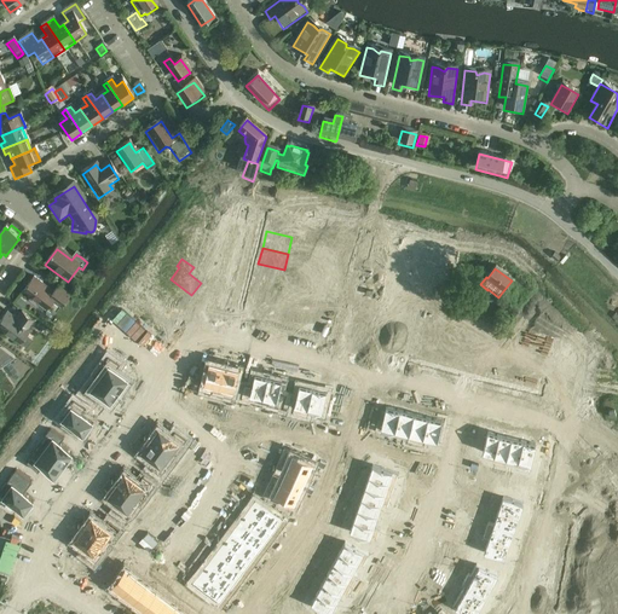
[(255,276),(252,288),(273,293),(277,282),(255,276)]
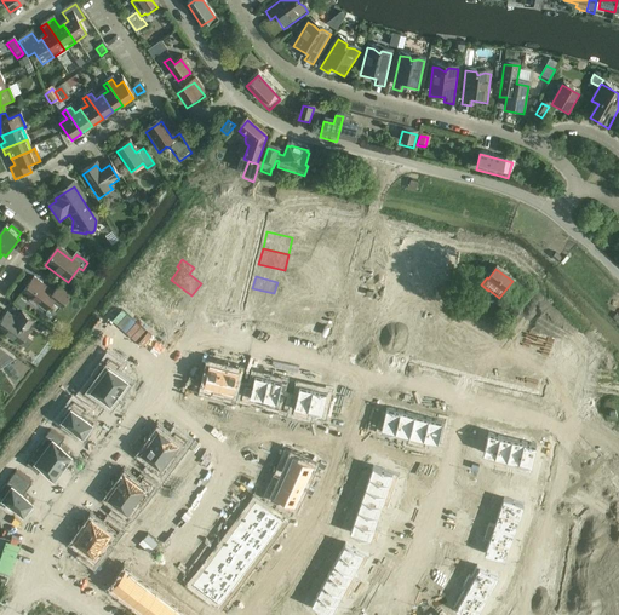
[(457,294),(466,281),(459,276),(450,289),(457,294)]
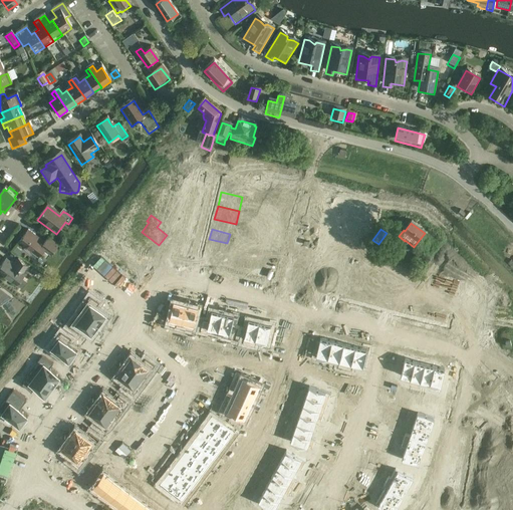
[(18,245),(25,250),(24,251),(30,256),(31,254),(38,260),(44,253),(50,259),(58,248),(47,239),(43,245),(27,233),(18,245)]
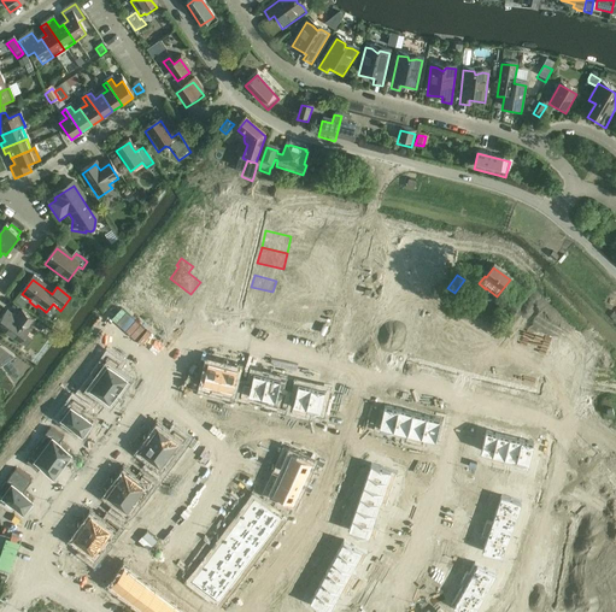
[(251,287),(248,298),(270,304),(273,292),(251,287)]
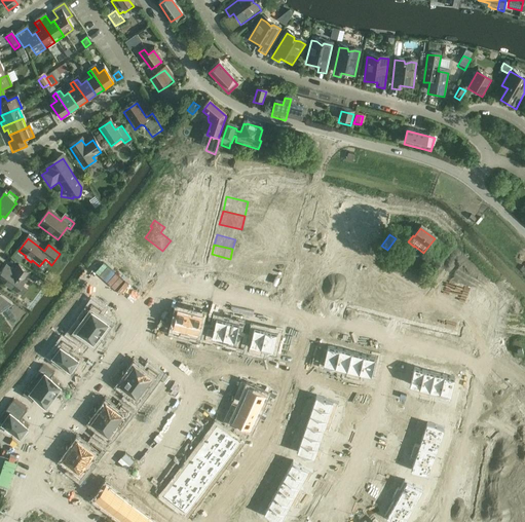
[(273,249),(271,259),(290,263),(292,253),(273,249)]
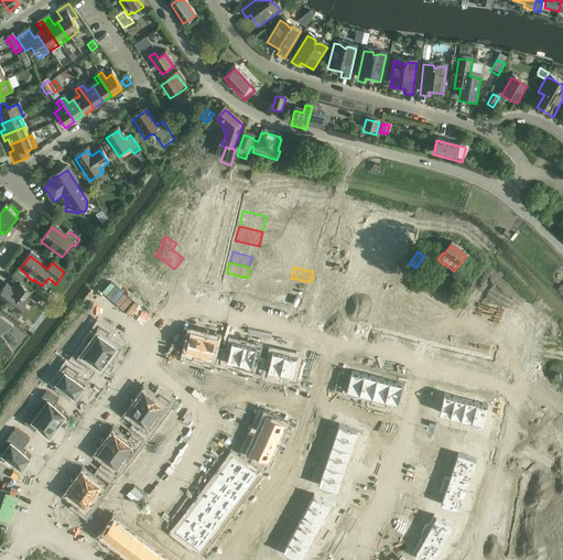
[(227,272),(225,283),(244,288),(247,278),(227,272)]
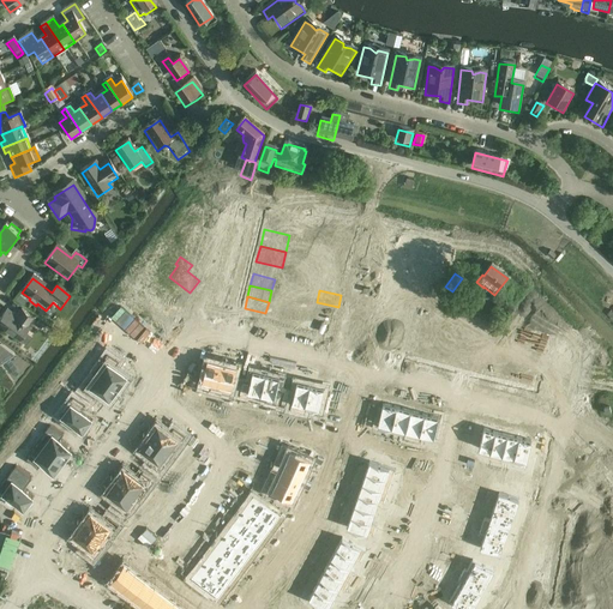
[(19,299),(14,303),(22,309),(26,303),(19,299)]
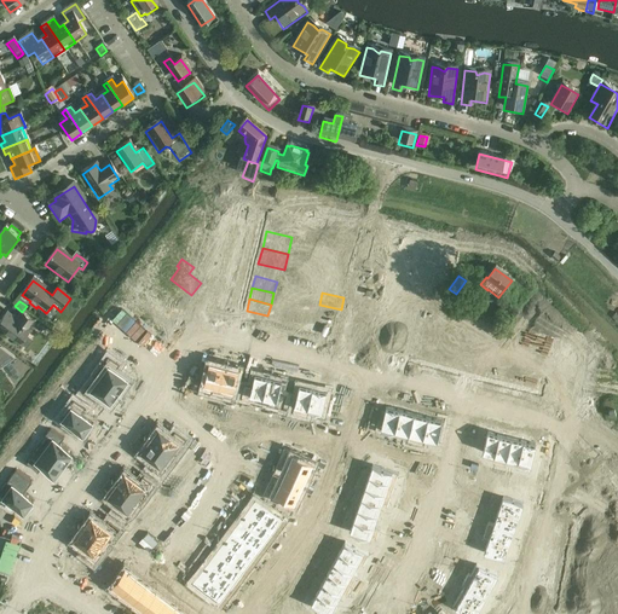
[(319,305),(316,316),(338,322),(341,310),(319,305)]
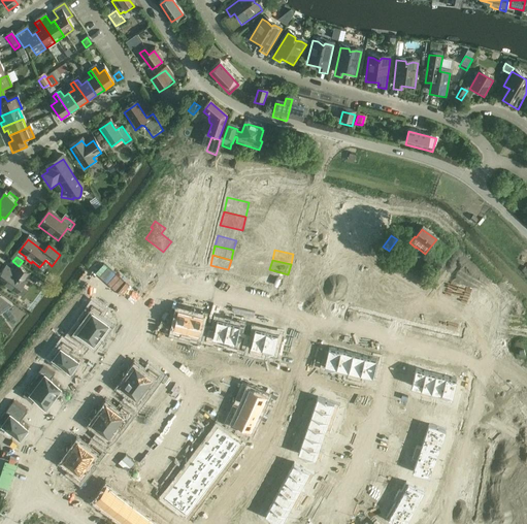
[(210,265),(207,275),(226,280),(228,269),(210,265)]
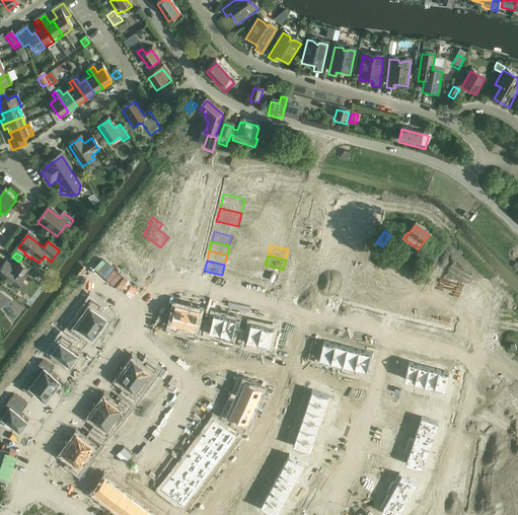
[(0,279),(15,291),(24,279),(23,278),(28,272),(17,265),(13,270),(5,264),(0,271),(0,279)]
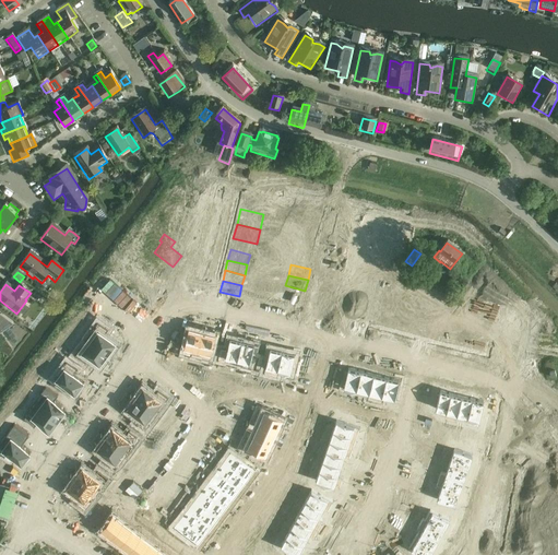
[(285,285),(283,296),(303,300),(305,291),(285,285)]
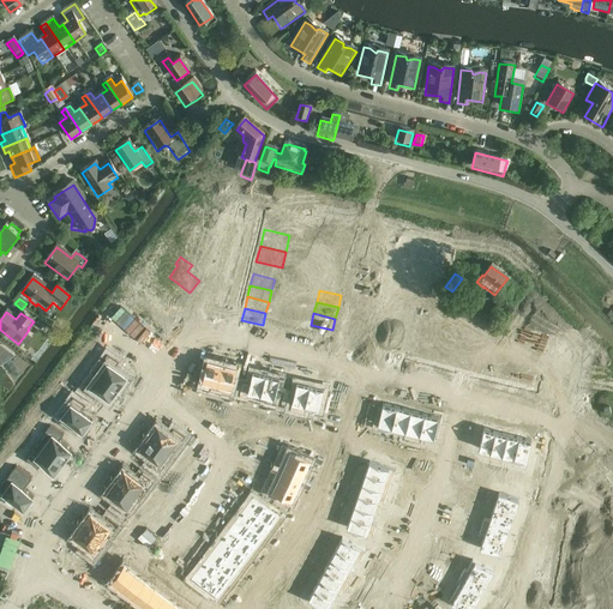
[(420,315),(418,327),(438,332),(442,320),(420,315)]
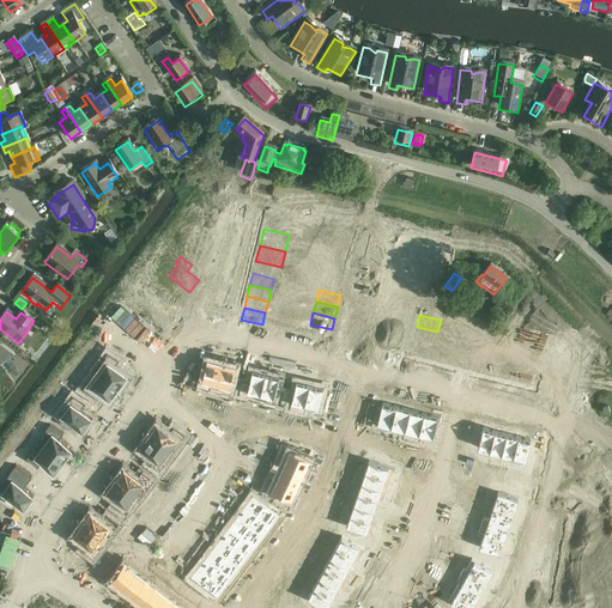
[(310,324),(308,335),(328,341),(332,329),(310,324)]
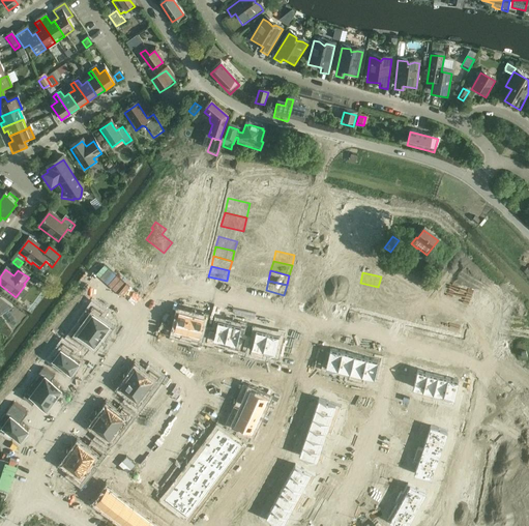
[(360,283),(357,292),(376,297),(378,287),(360,283)]
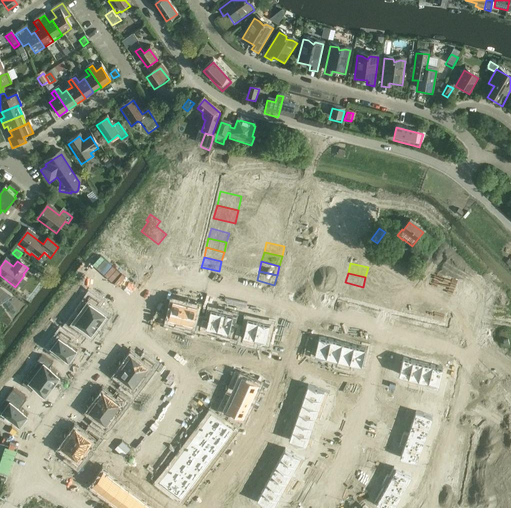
[(345,282),(343,292),(361,296),(363,287),(345,282)]
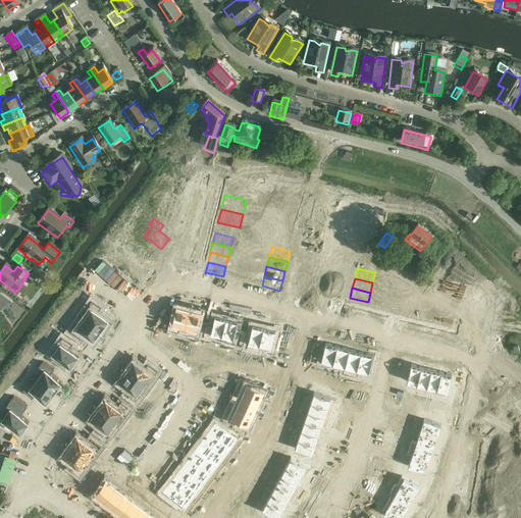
[(0,312),(12,305),(0,296),(0,312)]
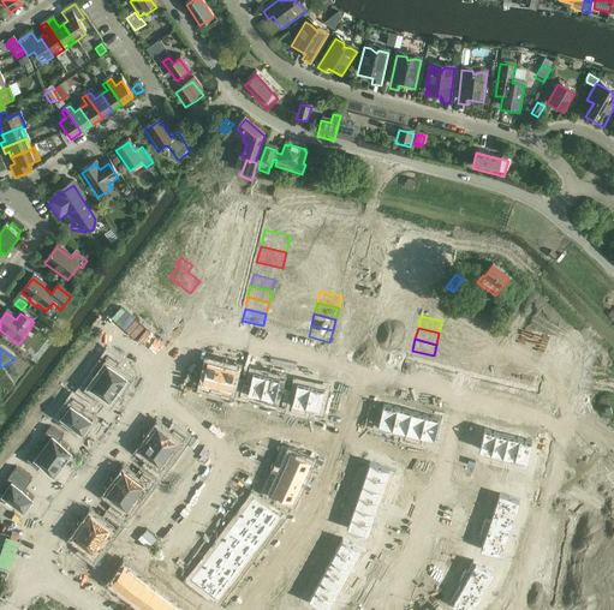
[(466,350),(462,371),(474,375),(478,353),(466,350)]
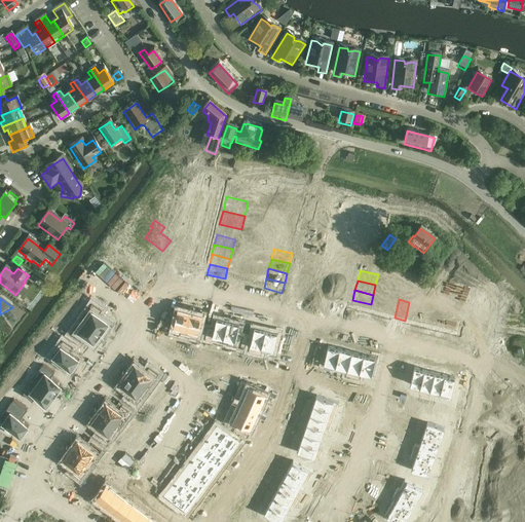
[(352,300),(349,309),(368,314),(371,304),(352,300)]
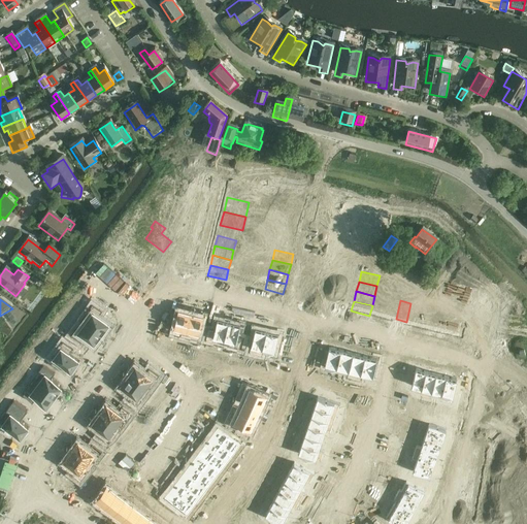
[(410,303),(406,322),(417,324),(421,305),(410,303)]
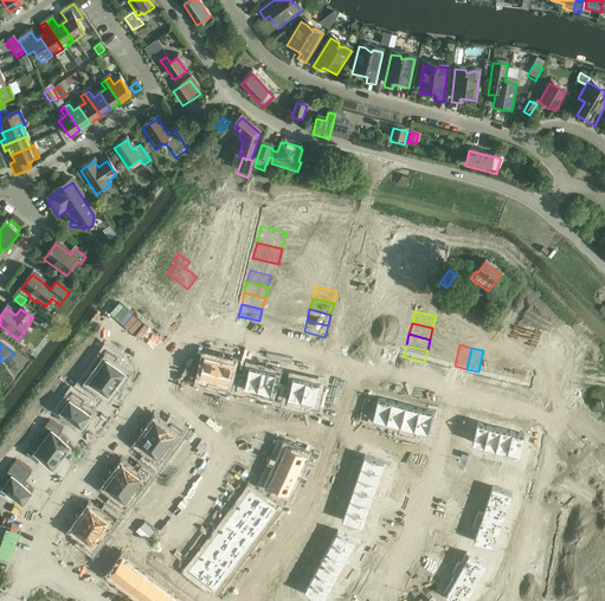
[(483,350),(478,372),(490,375),(496,354),(483,350)]
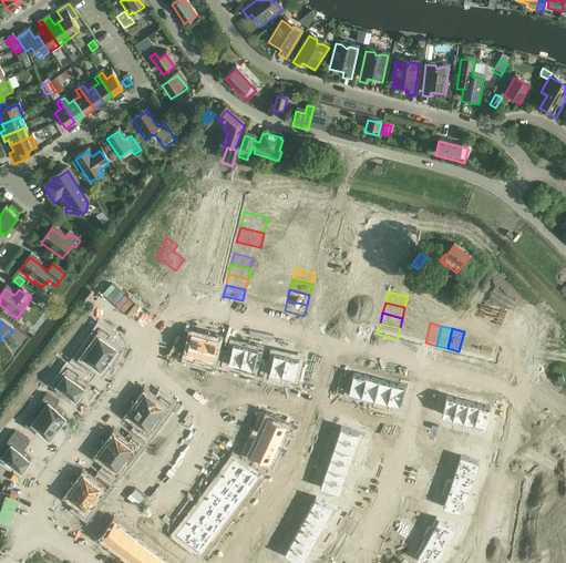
[(98,339),(90,350),(107,364),(116,352),(105,344),(110,338),(99,330),(94,336),(98,339)]
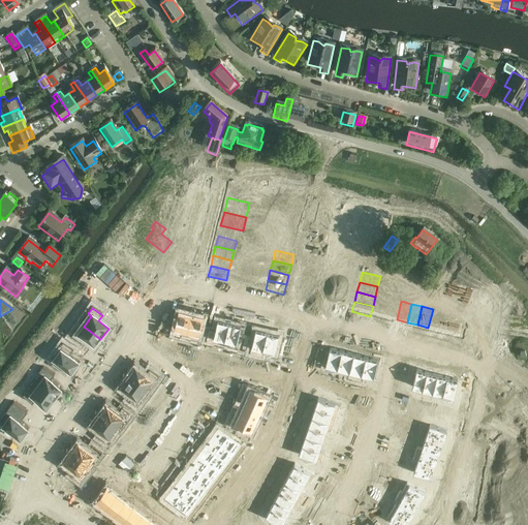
[(433,309),(428,328),(438,330),(443,311),(433,309)]
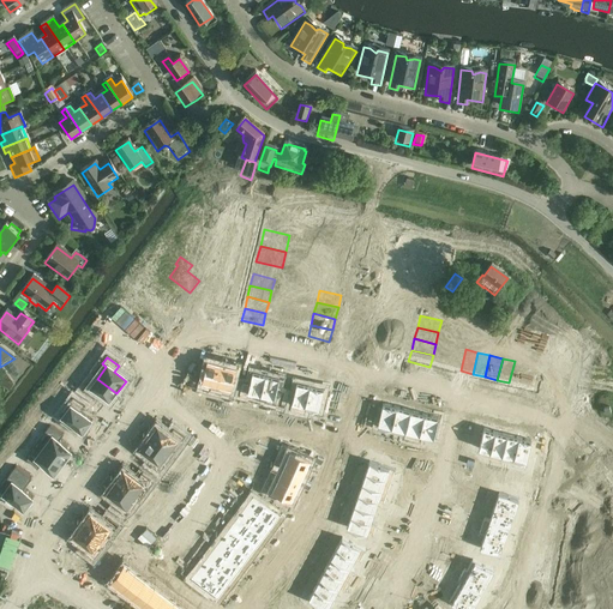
[(515,361),(509,383),(521,386),(527,365),(515,361)]
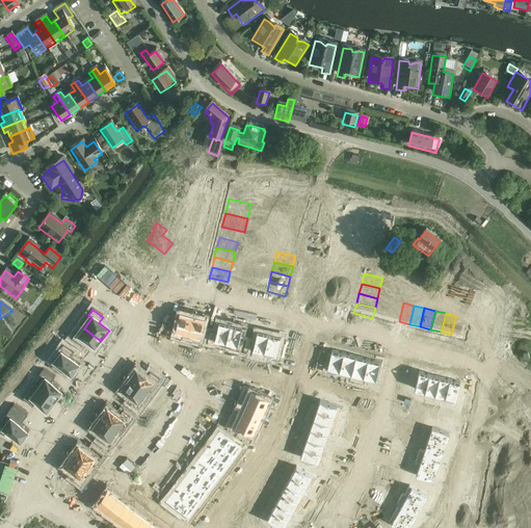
[(179,316),(174,334),(187,337),(191,319),(179,316)]
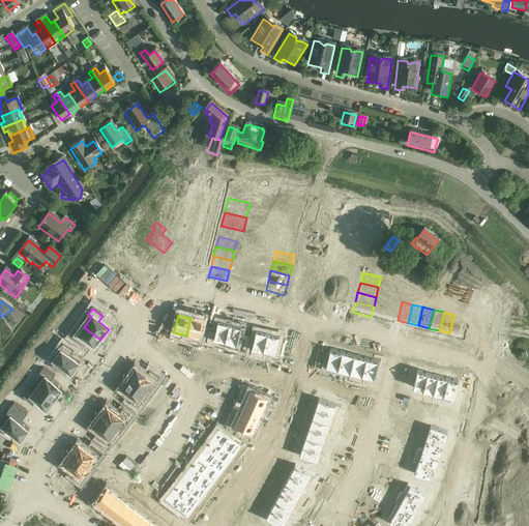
[(454,315),(449,333),(460,335),(465,317),(454,315)]
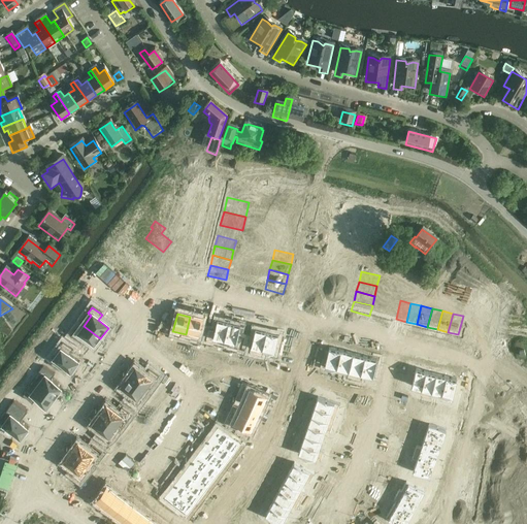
[(190,317),(186,334),(198,338),(202,320),(190,317)]
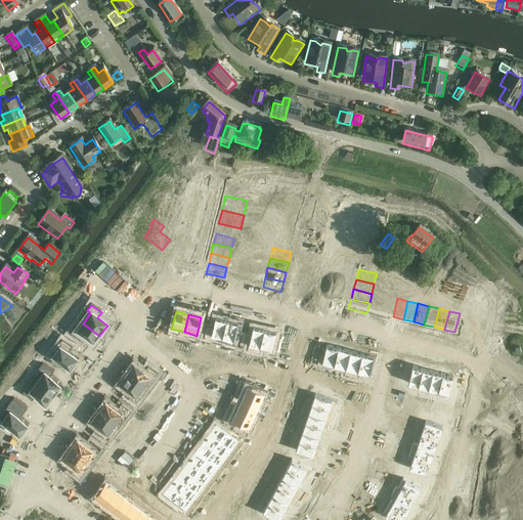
[(214,320),(209,339),(221,342),(226,323),(214,320)]
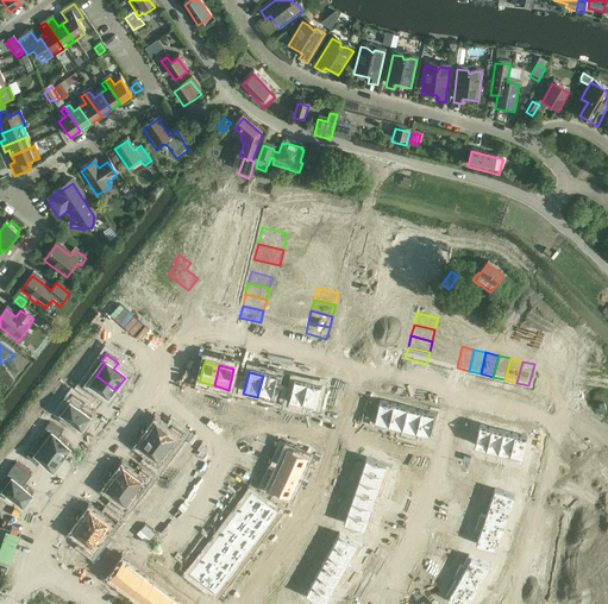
[(83,383),(79,390),(91,400),(95,392),(107,402),(116,390),(96,376),(88,387),(83,383)]
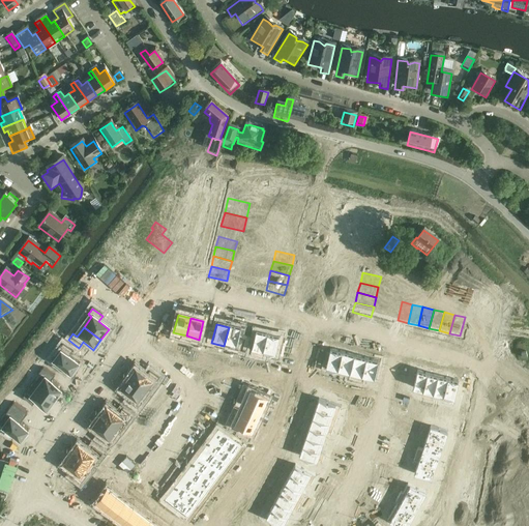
[(229,327),(224,346),(237,349),(241,330),(229,327)]
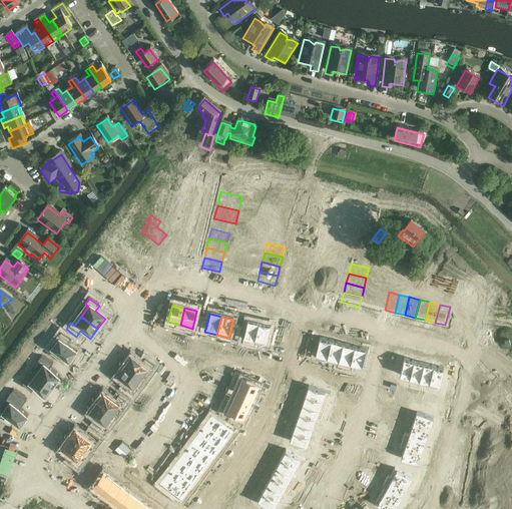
[(246,323),(241,341),(253,344),(259,326),(246,323)]
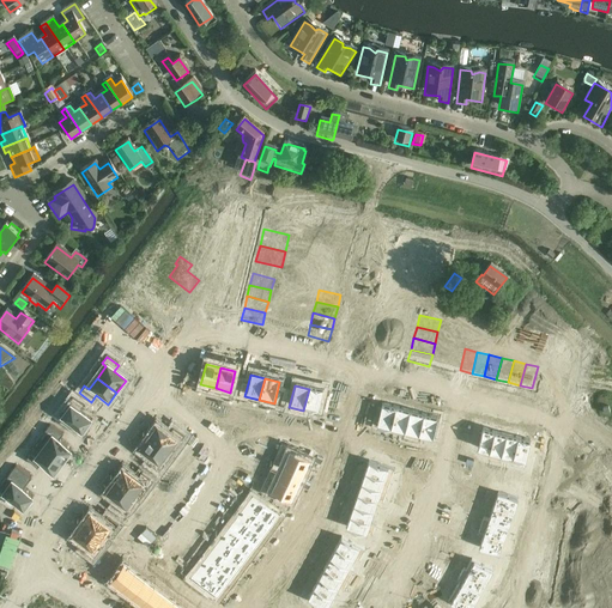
[(309,389),(303,411),(317,414),(323,393),(309,389)]
